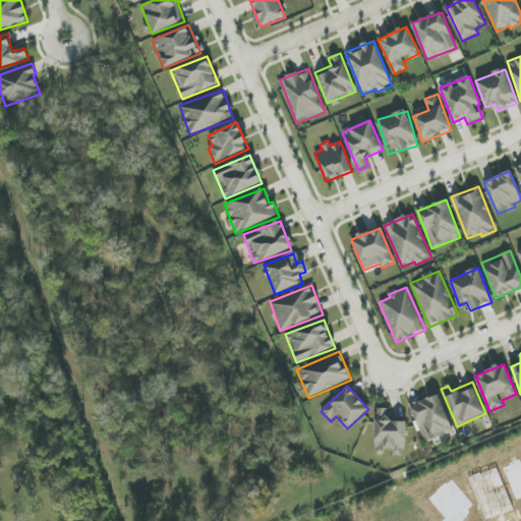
[(410,406),(425,443),(454,431),(439,394),(410,406)]
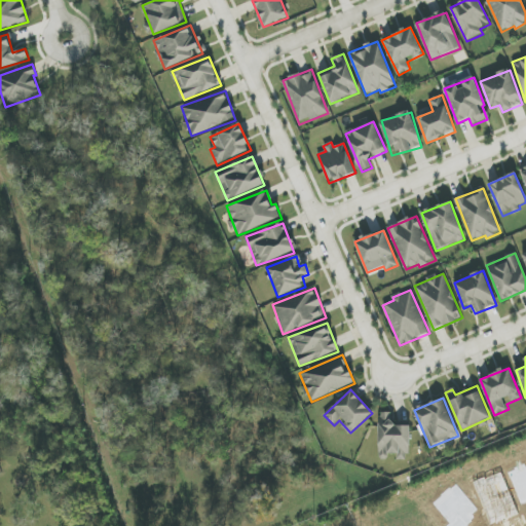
[(410,425),(392,425),(392,412),(379,412),(379,457),(397,457),(397,460),(410,460),(410,425)]
